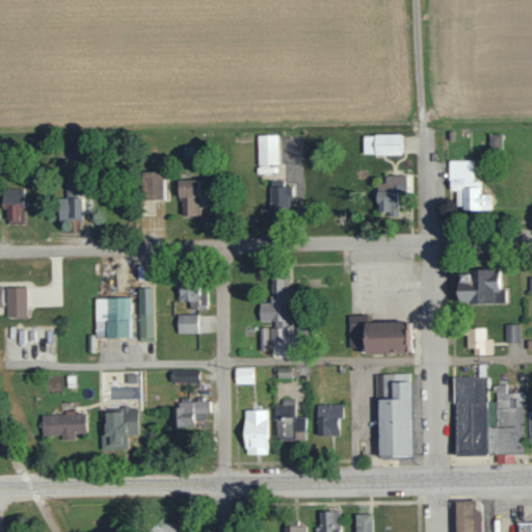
[(501,133),(488,133),(488,148),(501,148),(501,133)]
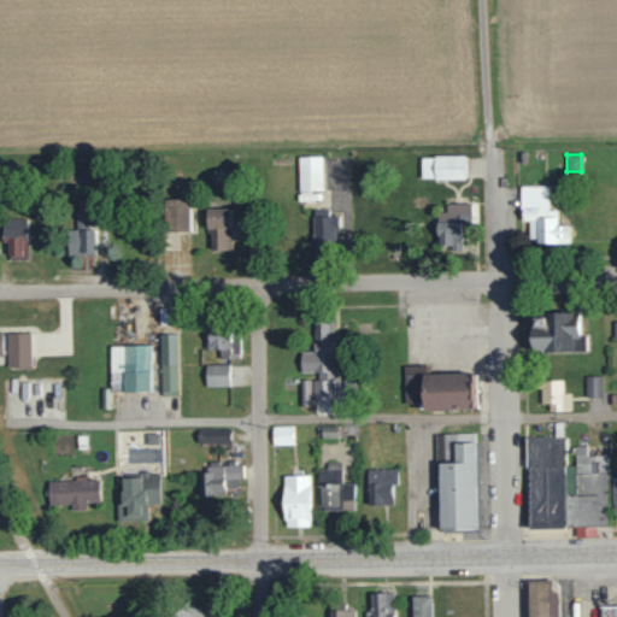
[(323,189),(322,156),(298,156),(299,189),(323,189)]
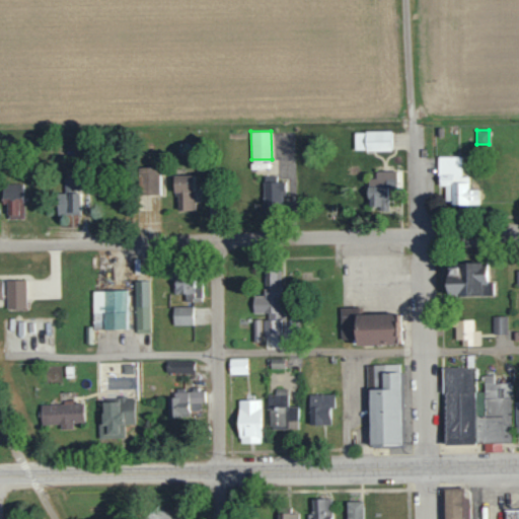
[(391,131),(354,131),(354,150),(391,149),(391,131)]
